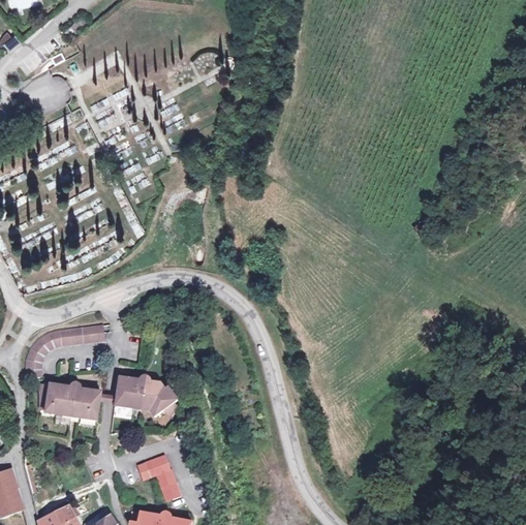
[(12,30),(0,39),(0,41),(5,45),(17,36),(12,30)]
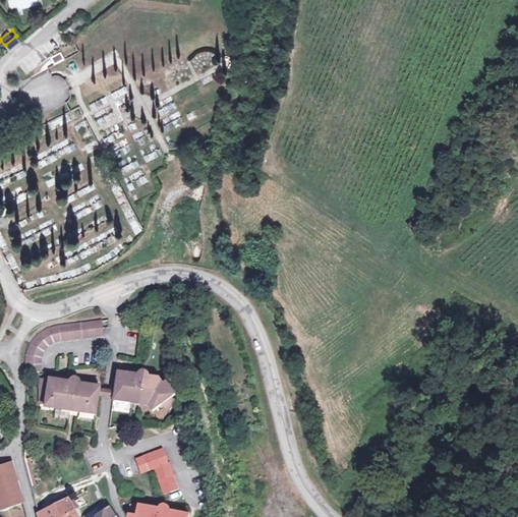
[(101,333),(99,318),(59,323),(53,324),(49,326),(42,329),(39,331),(32,338),(29,343),(25,349),(24,354),(23,359),(23,368),(24,369),(39,368),(39,359),(39,355),(41,349),(44,345),(47,342),(53,339),(59,337),(73,335),(94,333),(101,333)]
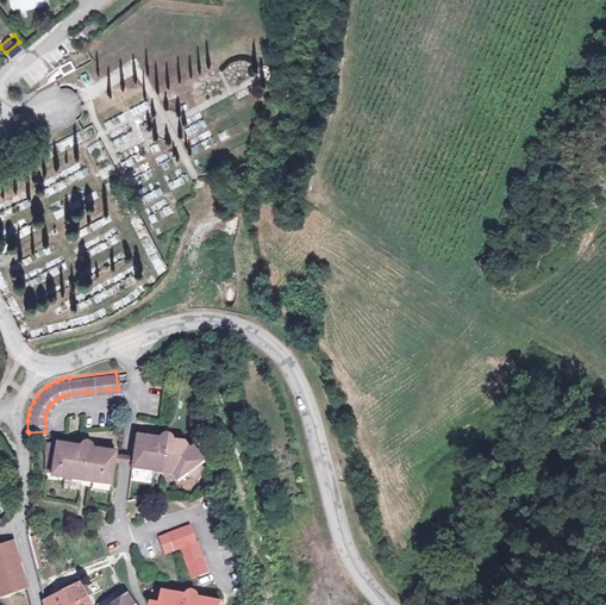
[(132,465),(154,468),(155,459),(172,462),(176,465),(174,472),(177,478),(188,471),(194,479),(202,467),(199,462),(204,459),(193,446),(189,448),(183,441),(176,438),(175,440),(172,440),(172,436),(170,435),(169,432),(167,432),(164,432),(162,435),(161,437),(157,437),(157,435),(137,431),(133,454),(132,465)]
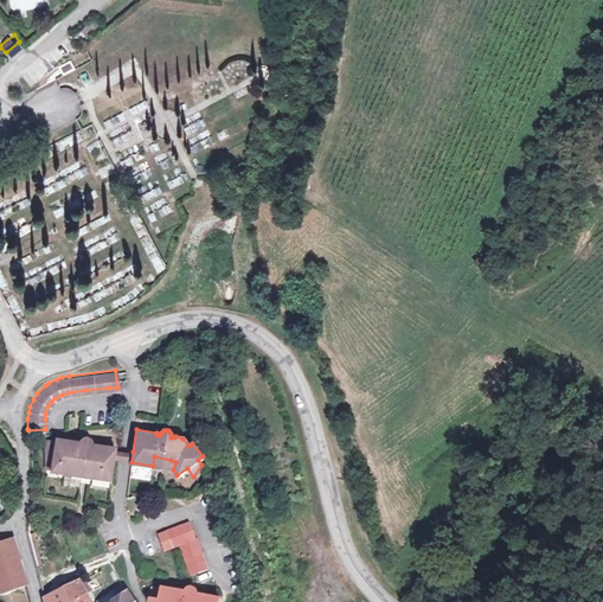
[(75,441),(44,437),(44,467),(51,467),(51,471),(71,474),(74,466),(91,469),(90,478),(110,481),(114,459),(115,449),(116,448),(98,444),(97,447),(92,446),(92,443),(91,442),(90,440),(89,439),(87,439),(83,439),(82,440),(79,441),(79,443),(75,443),(75,441)]
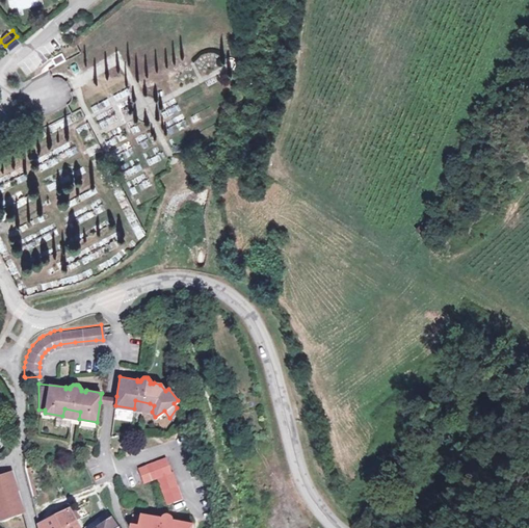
[(108,395),(101,394),(100,402),(107,403),(115,405),(116,396),(108,395)]
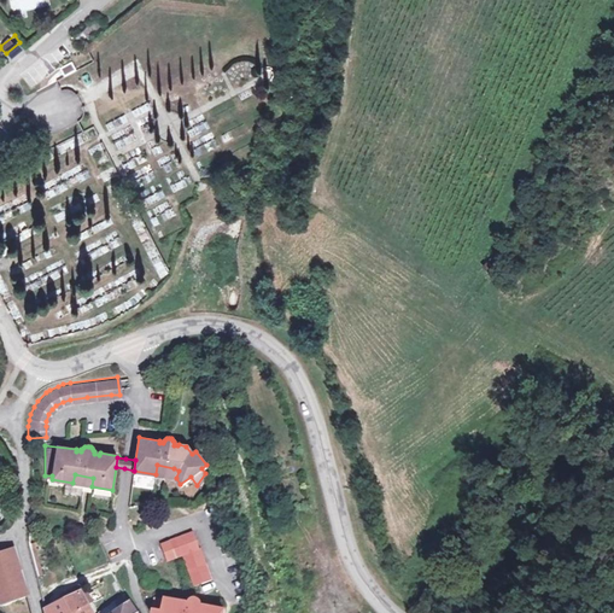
[(157,465),(156,474),(176,478),(179,471),(174,468),(157,465)]
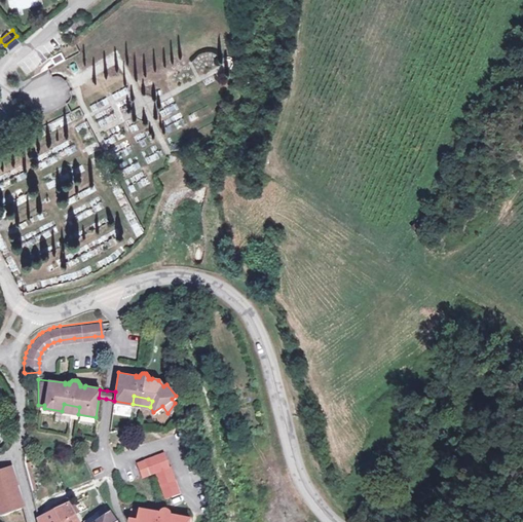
[(64,404),(62,411),(78,414),(79,407),(64,404)]
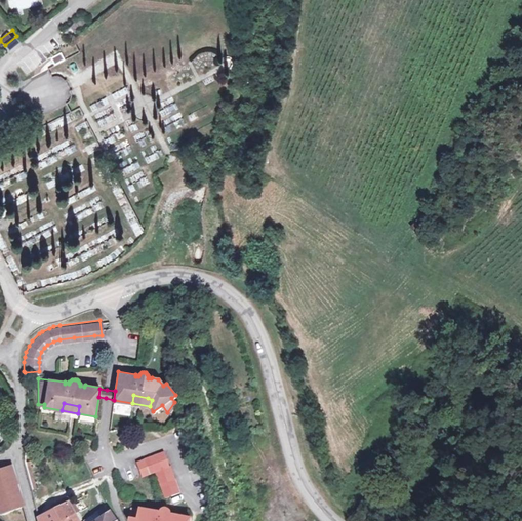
[(163,450),(145,457),(150,472),(154,470),(164,496),(178,491),(163,450)]
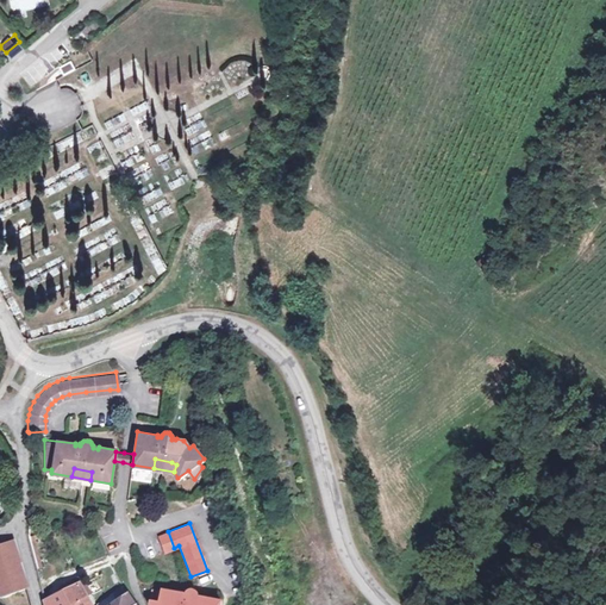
[(174,548),(168,531),(157,535),(163,552),(174,548)]
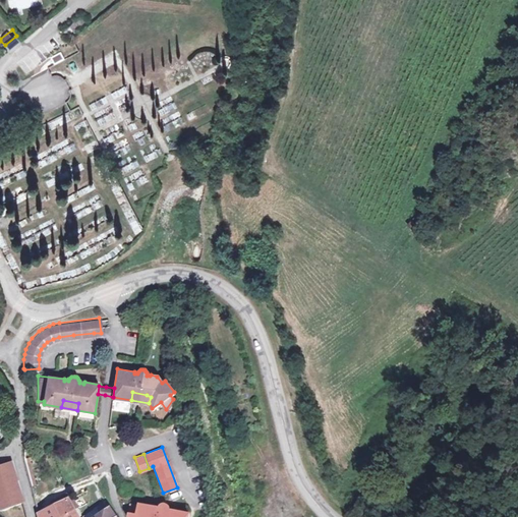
[(26,516),(10,459),(0,462),(0,508),(5,506),(10,516),(26,516)]
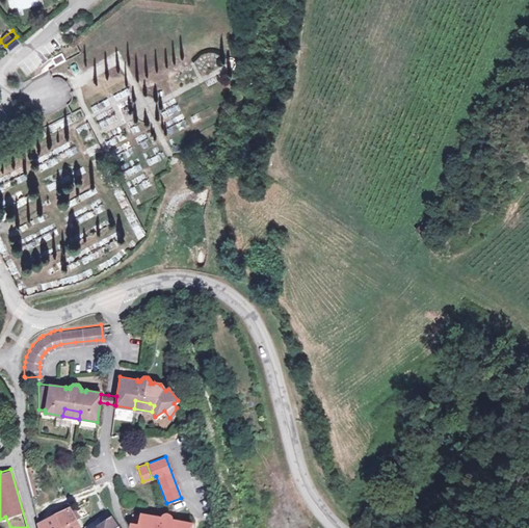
[(72,505),(52,516),(38,522),(40,527),(79,527),(74,519),(72,516),(74,515),(72,510),(74,509),(72,505)]
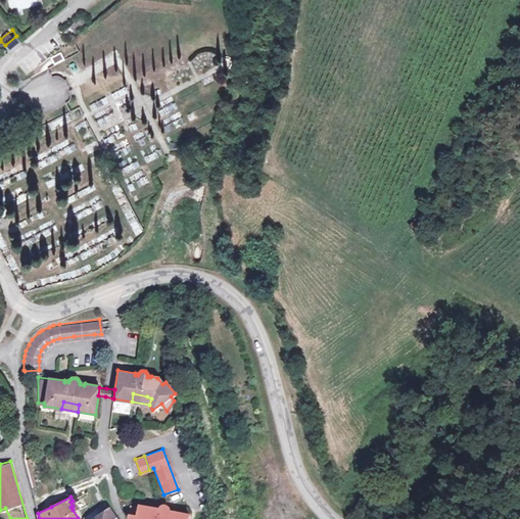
[(115,518),(104,502),(94,509),(98,515),(92,518),(115,518)]
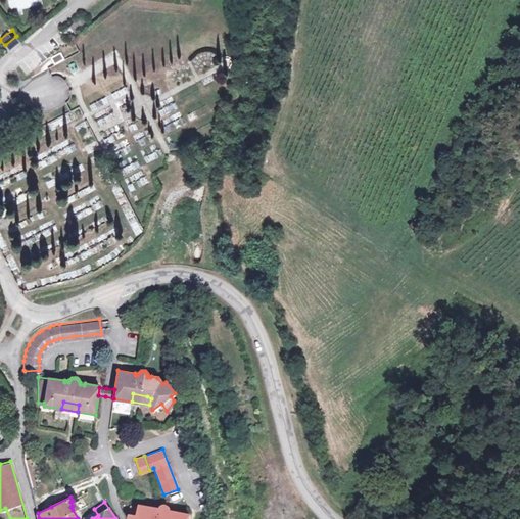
[(137,506),(130,505),(128,517),(129,518),(187,518),(188,515),(171,511),(171,512),(168,512),(168,508),(166,506),(164,505),(161,505),(159,506),(158,508),(157,510),(154,510),(154,508),(138,505),(137,506)]
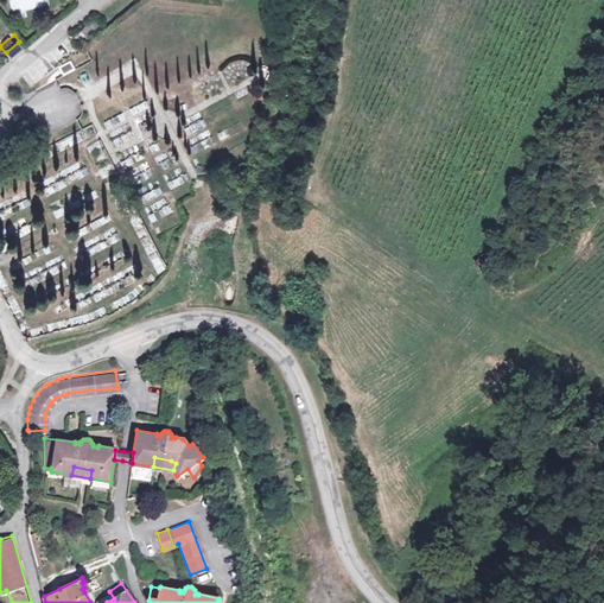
[(107,602),(114,598),(109,591),(94,602),(95,602),(107,602)]
